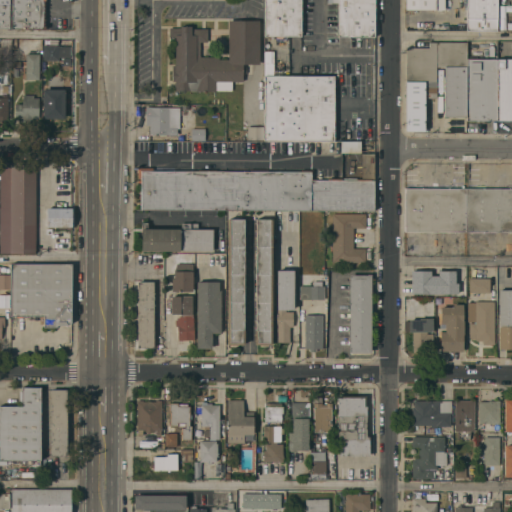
[(0,28),(0,0),(9,0),(9,28),(0,28)]
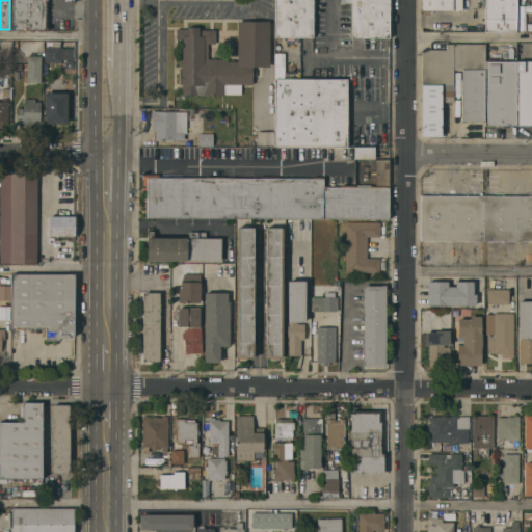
[(47,0),(47,29),(14,29),(14,0),(47,0)]
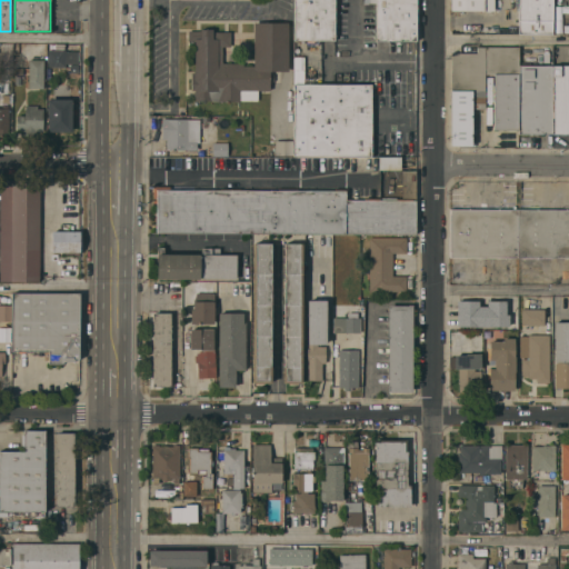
[(296,0),(335,0),(335,40),(296,39),(296,0)]
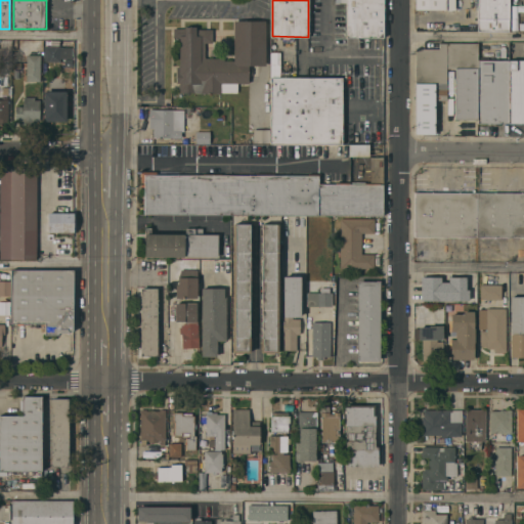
[(383,0),(383,37),(346,37),(346,2),(340,2),(340,0),(383,0)]
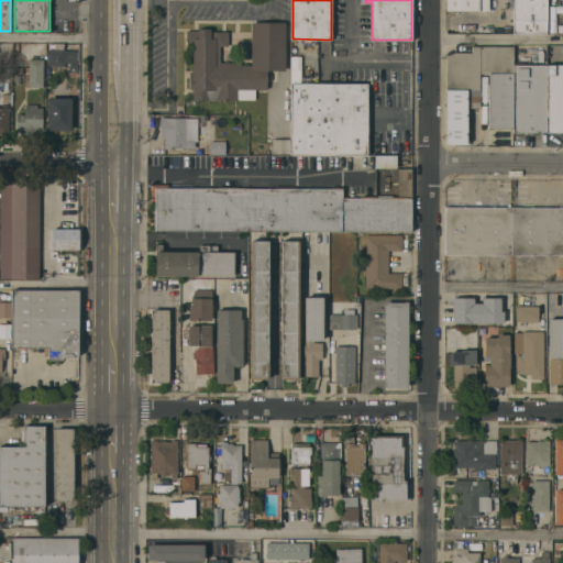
[(445,10),(445,0),(481,0),(481,10),(445,10)]
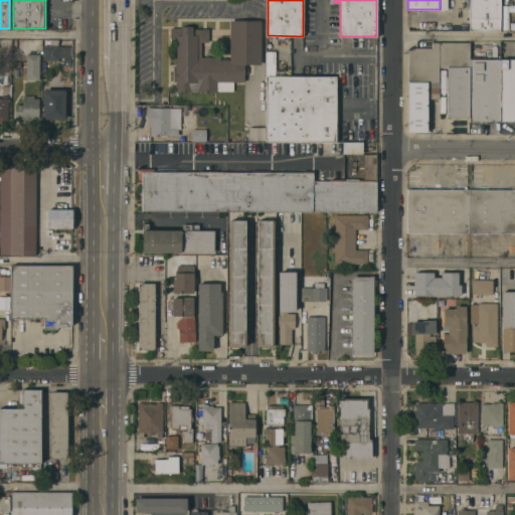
[(500,0),(500,30),(471,30),(471,0),(500,0)]
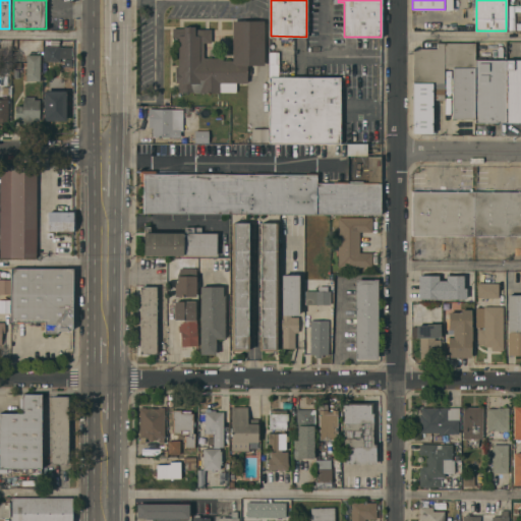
[(264,65),(247,65),(247,68),(250,68),(250,73),(247,73),(247,82),(236,82),(236,92),(220,92),(220,93),(193,93),(193,92),(179,92),(179,89),(178,89),(178,82),(175,82),(175,66),(178,66),(178,37),(173,37),(173,27),(183,27),(183,26),(195,26),(195,29),(212,29),(211,42),(204,42),(204,57),(223,57),(223,59),(232,59),(233,20),(264,20),(264,65)]
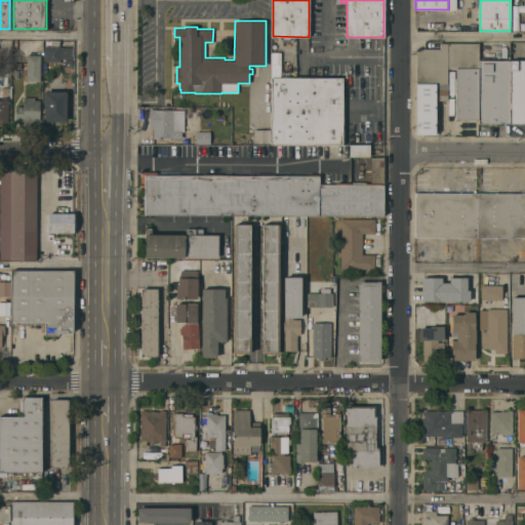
[(479,59),(478,119),(455,119),(456,68),(448,68),(448,99),(436,99),(436,133),(417,133),(417,48),(440,48),(440,42),(479,42),(479,59)]
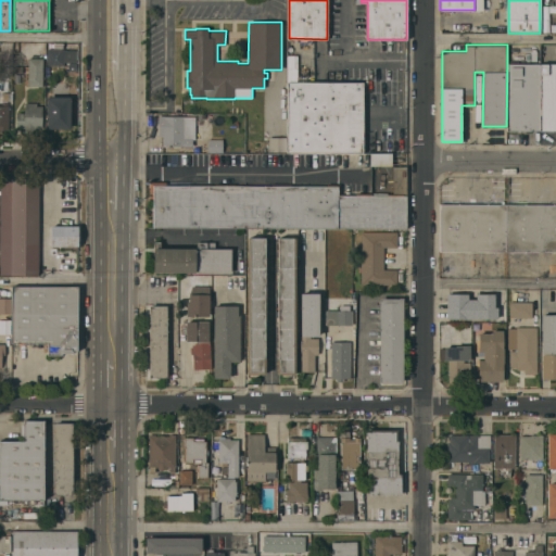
[(65,49),(65,50),(76,49),(76,62),(64,62),(64,64),(48,64),(48,49),(65,49)]
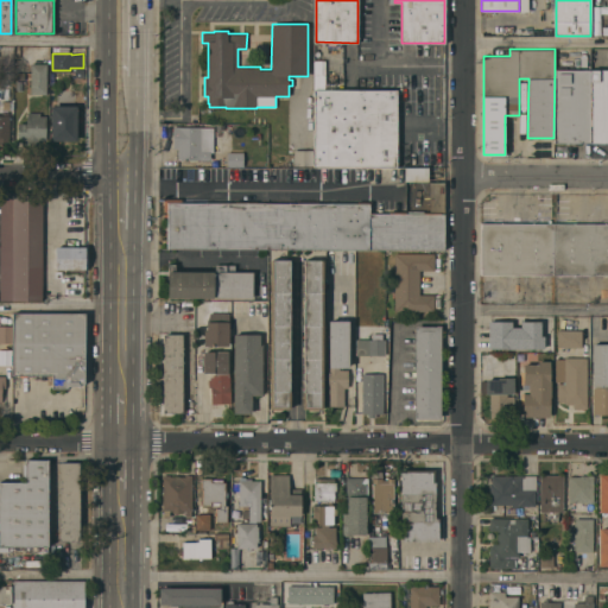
[(315,90),(315,62),(324,62),(324,90),(315,90)]
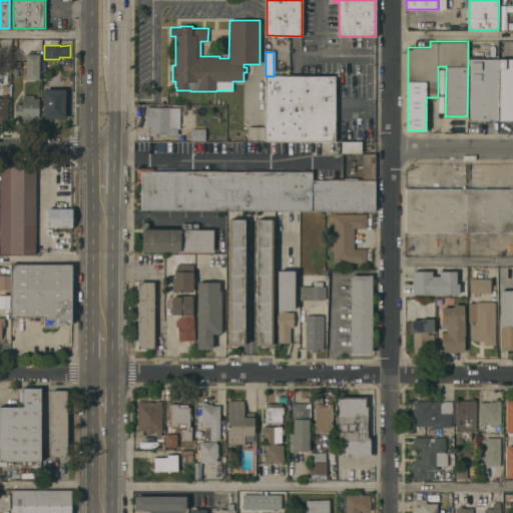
[(26,72),(25,72),(25,69),(26,69),(26,53),(39,53),(39,69),(40,69),(40,71),(39,71),(39,79),(35,79),(35,80),(27,80),(27,79),(26,79),(26,72)]
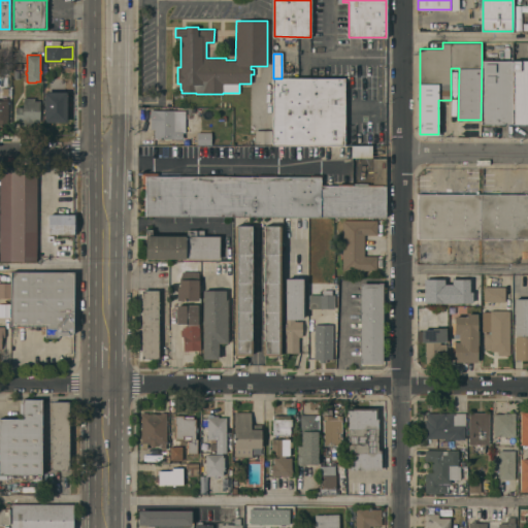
[(65,66),(65,59),(73,59),(73,67),(65,66)]
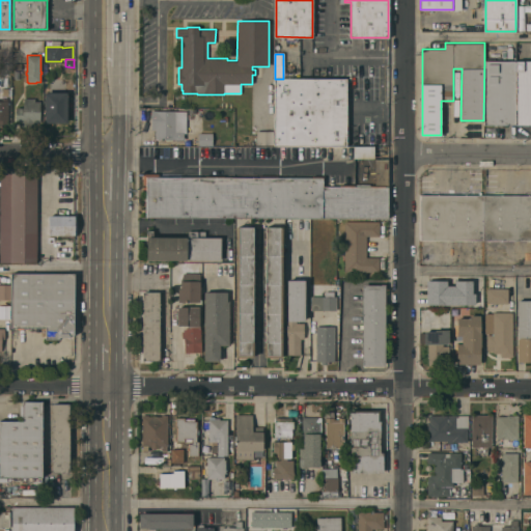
[(483,124),(483,120),(484,60),(518,60),(516,124),(483,124)]
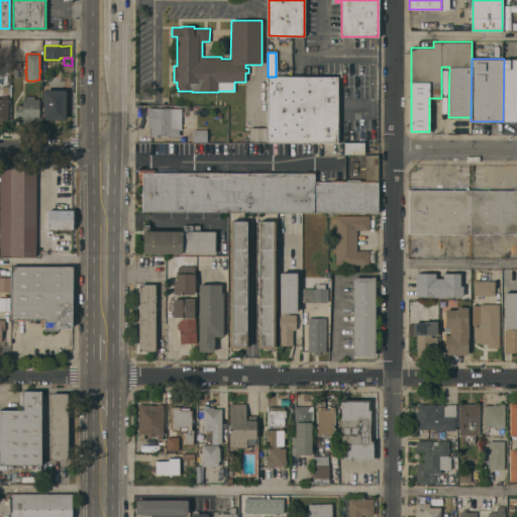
[(504,59),(516,59),(516,121),(503,121),(504,59)]
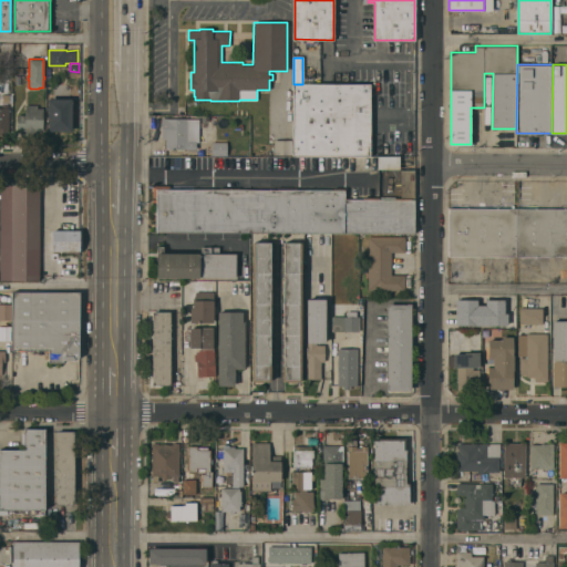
[(370,83),(370,142),(373,142),(373,152),(370,152),(370,155),(294,155),(294,84),(302,84),(370,83)]
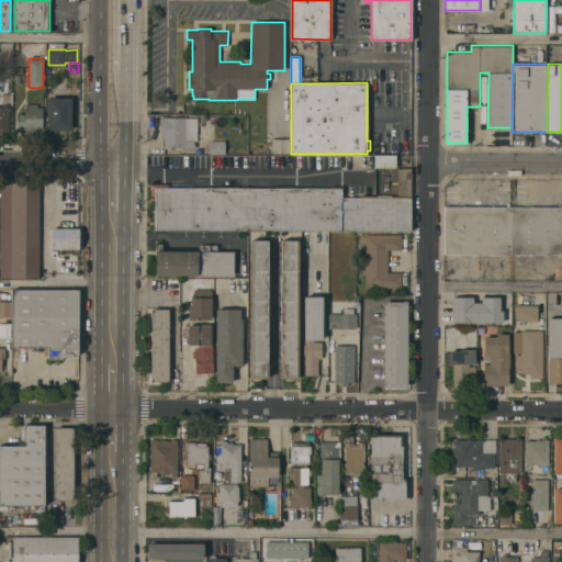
[(9,131),(0,131),(0,107),(1,107),(1,101),(2,101),(2,92),(9,92),(9,101),(8,101),(8,107),(9,107),(9,131)]
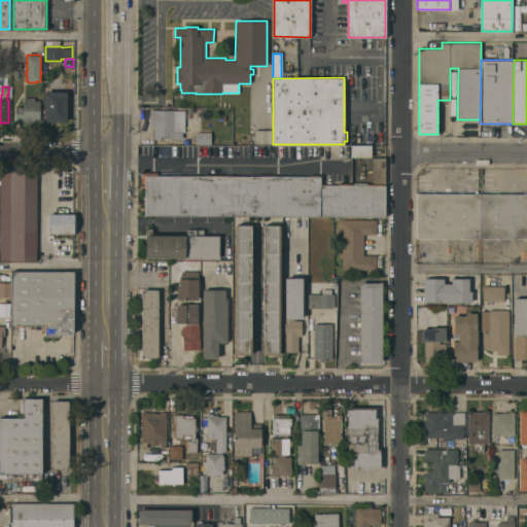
[(44,121),(44,91),(67,91),(67,121),(44,121)]
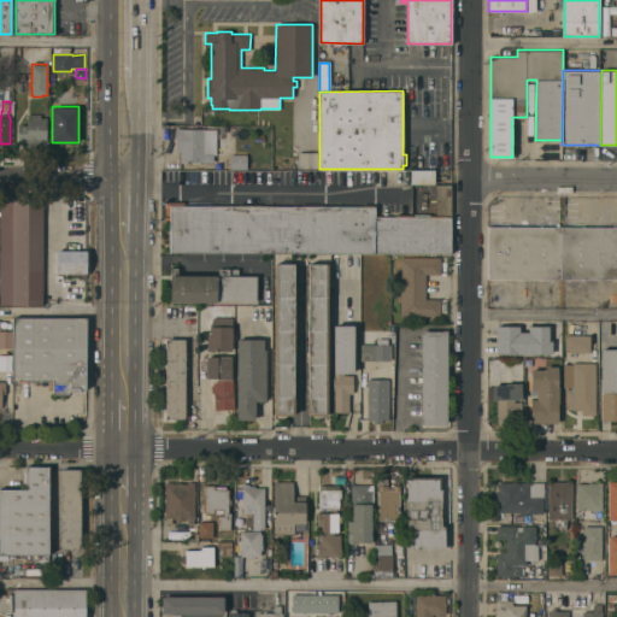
[(47,145),(28,145),(28,141),(19,141),(19,124),(28,124),(28,113),(41,113),(41,117),(47,117),(47,145)]
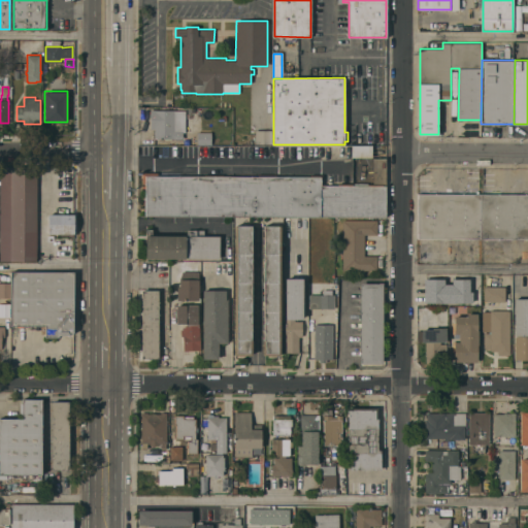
[(186,132),(183,132),(183,136),(184,136),(184,138),(173,139),(173,138),(155,138),(154,128),(151,128),(151,109),(155,109),(172,109),(172,110),(185,110),(186,132)]
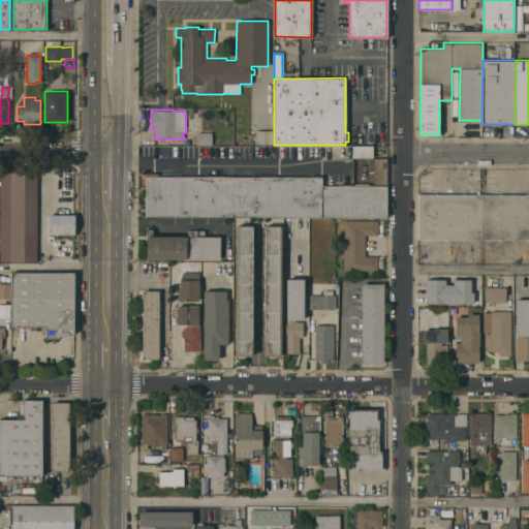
[(273,130),(273,144),(256,144),(256,130),(273,130)]
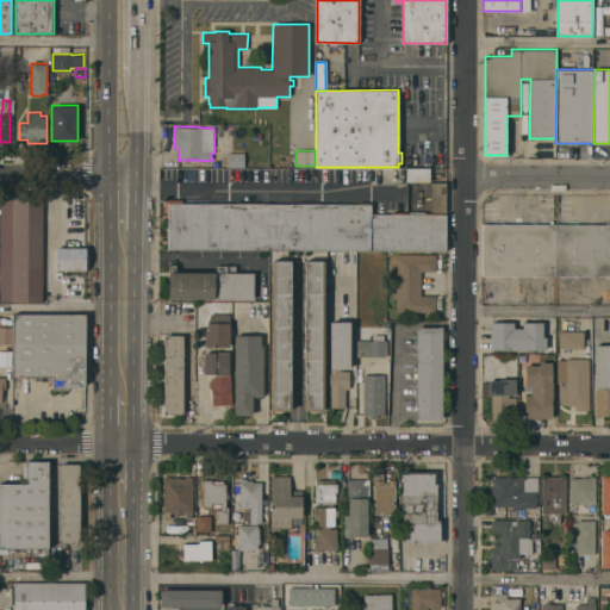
[(244,151),(244,167),(228,167),(228,151),(244,151)]
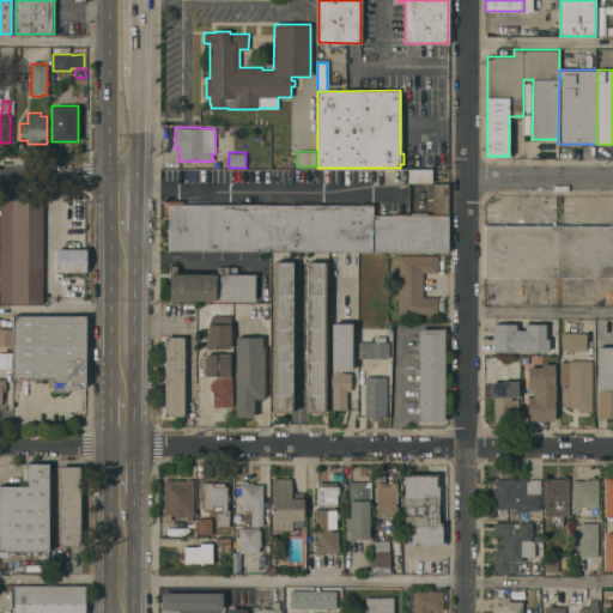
[(432,168),(432,182),(408,182),(408,168),(432,168)]
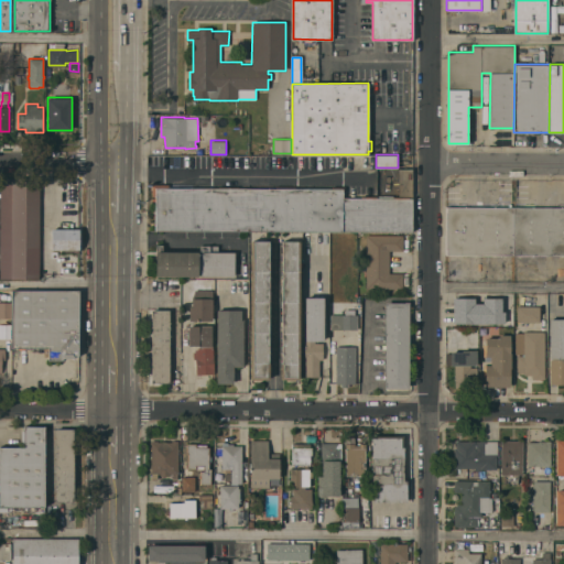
[(412,195),(399,195),(399,169),(412,169),(412,195)]
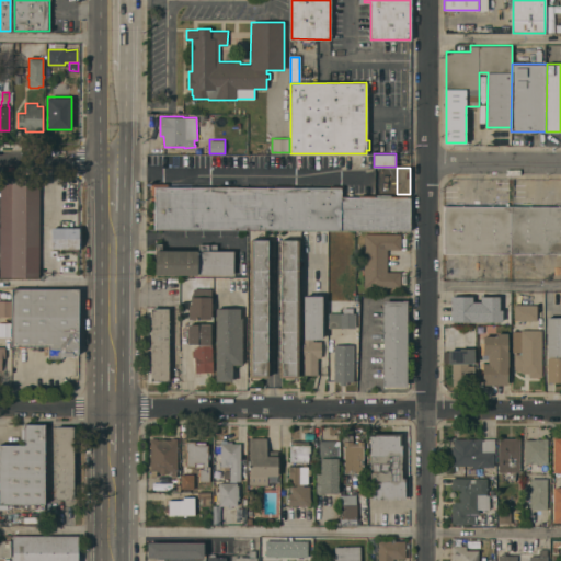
[(0,277),(0,176),(14,176),(13,277),(0,277)]
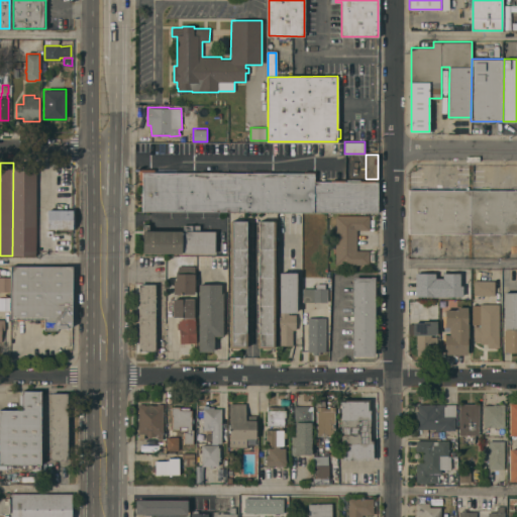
[(13,163),(36,163),(36,255),(12,255),(13,163)]
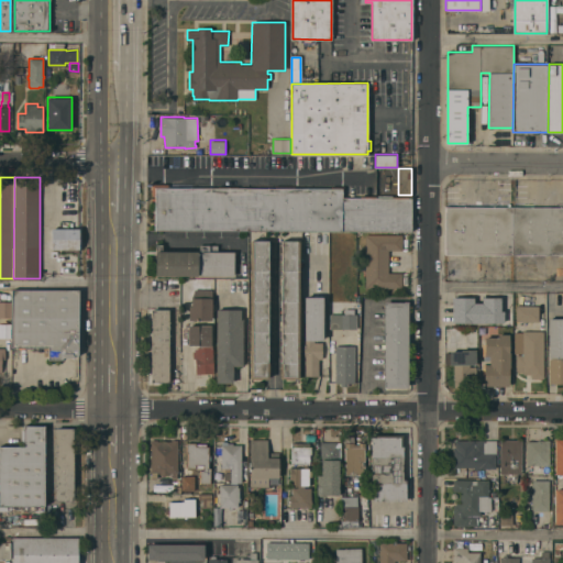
[(155,230),(155,200),(152,200),(152,184),(168,184),(168,187),(333,188),(333,186),(344,186),(344,196),(361,196),(361,195),(377,195),(377,197),(393,197),(393,195),(409,195),(409,197),(411,197),(411,230),(155,230)]
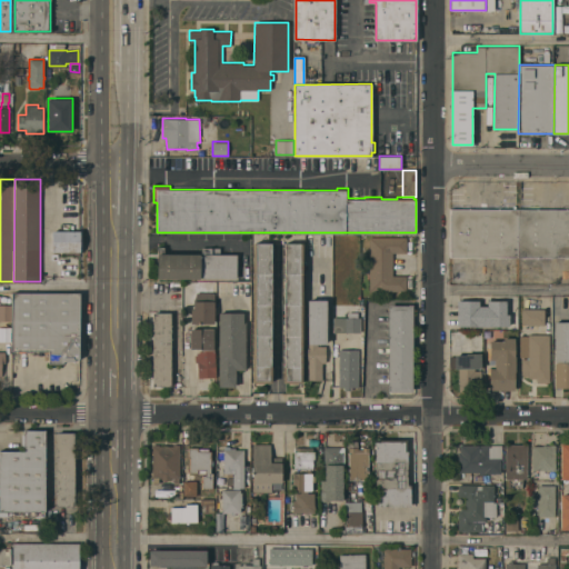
[(451,257),(451,251),(450,251),(450,215),(451,215),(451,209),(520,209),(520,257),(451,257)]
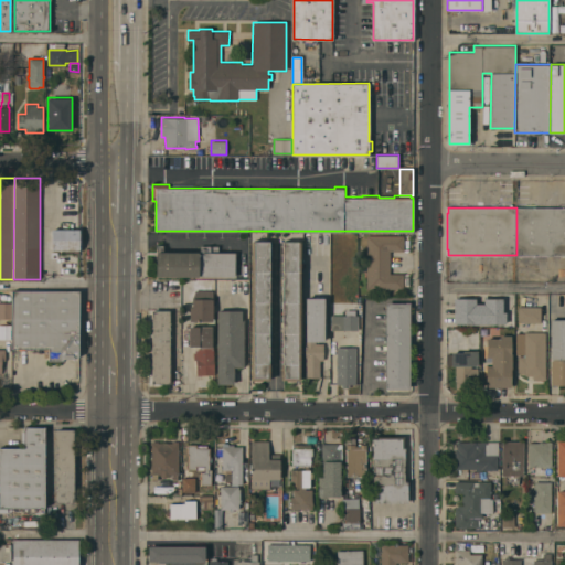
[(516,208),(564,208),(564,256),(543,256),(543,266),(543,270),(540,270),(540,268),(537,268),(537,267),(516,267),(516,255),(516,208)]
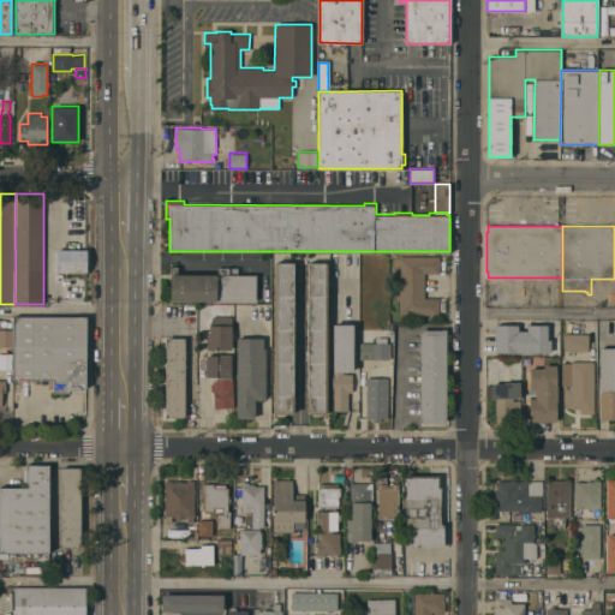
[(87,249),(87,272),(55,272),(57,249),(87,249)]
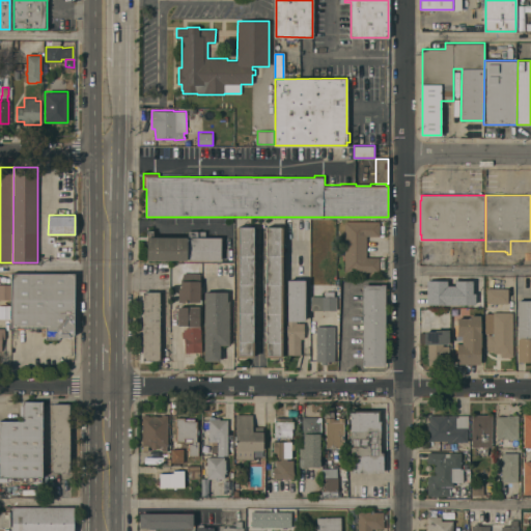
[(344,271),(344,221),(380,221),(380,235),(366,235),(366,257),(379,257),(379,271),(344,271)]
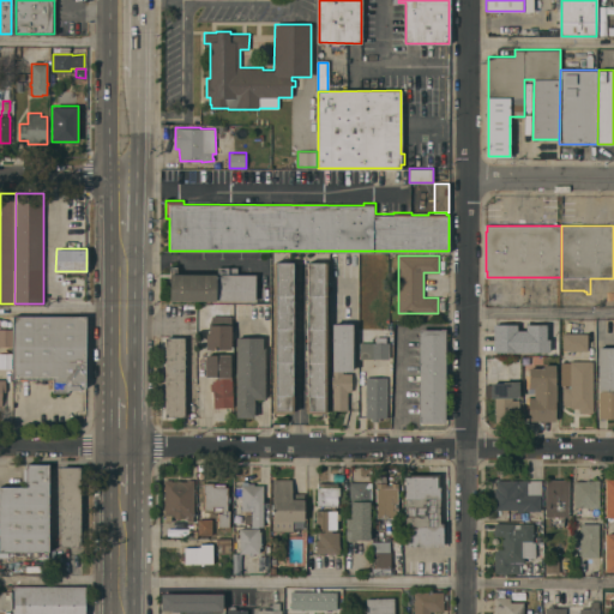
[(293,395),(293,413),(272,413),(274,262),(293,262),(293,395)]
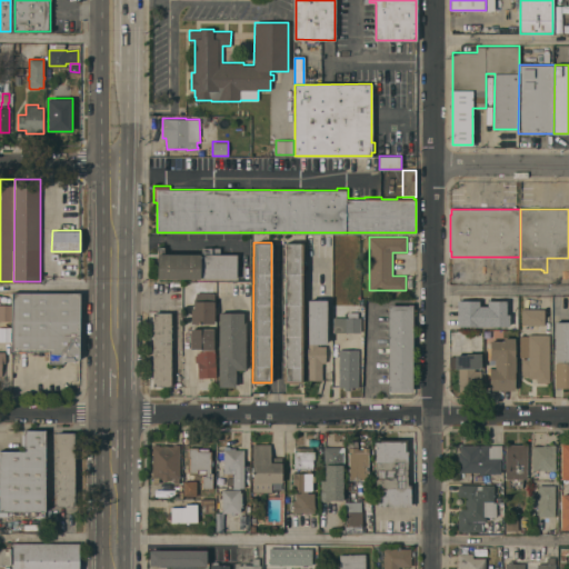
[(302,382),(283,382),(283,367),(285,367),(285,242),(302,242),(302,382)]
